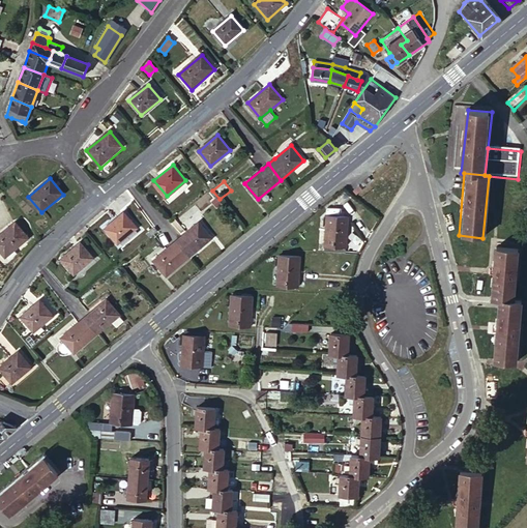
[(361,191),(359,187),(353,193),(356,196),(361,191)]
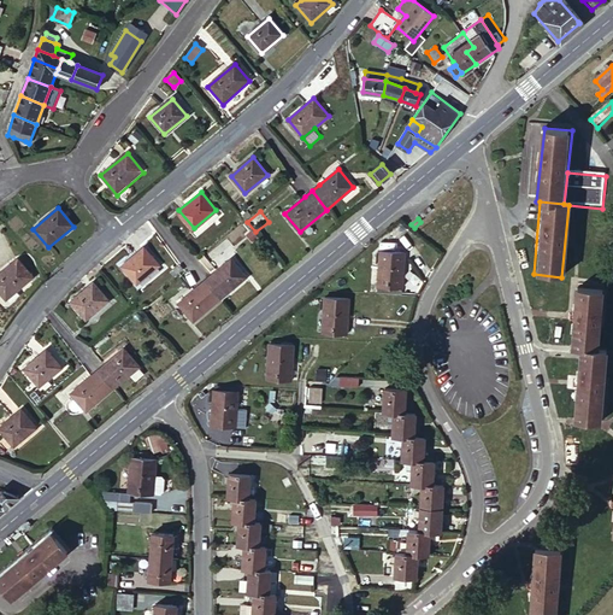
[(405,232),(399,226),(389,234),(394,240),(405,232)]
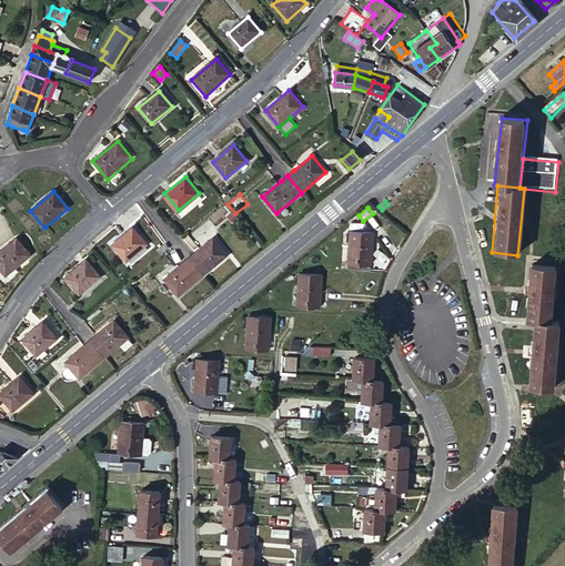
[(147,244),(133,228),(112,244),(125,261),(147,244)]
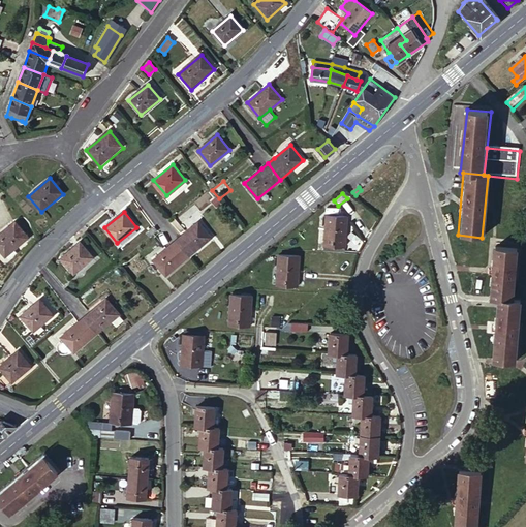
[(325,214),(322,245),(332,245),(342,246),(345,216),(325,214)]
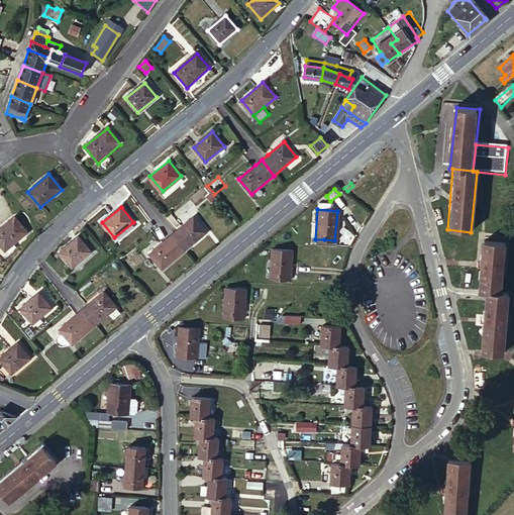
[(27,231),(15,216),(0,228),(0,244),(4,249),(27,231)]
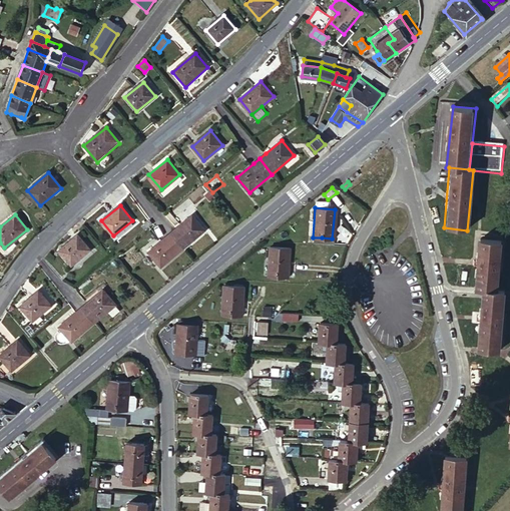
[(176,228),(170,233),(182,248),(205,230),(192,214),(176,228)]
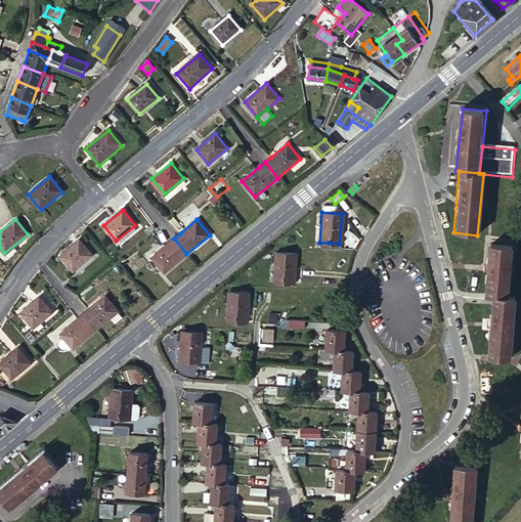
[(186,254),(174,238),(168,244),(152,257),(165,273),(186,254)]
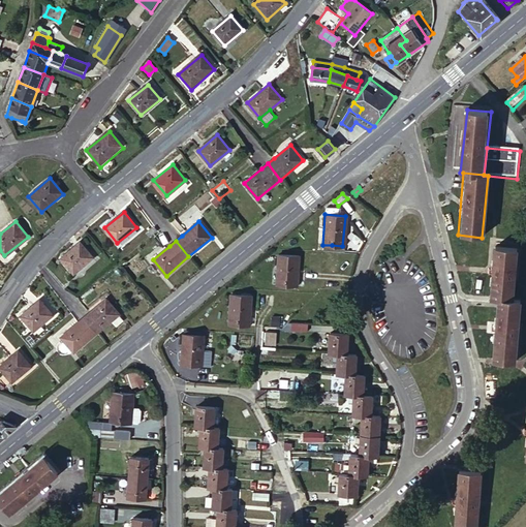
[(92,257),(80,243),(61,258),(74,273),(92,257)]
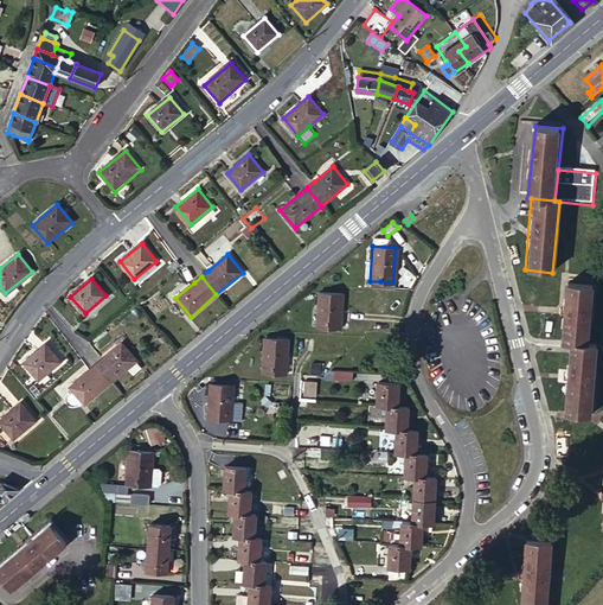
[(571,343),(590,344),(596,286),(568,284),(562,342),(571,343)]
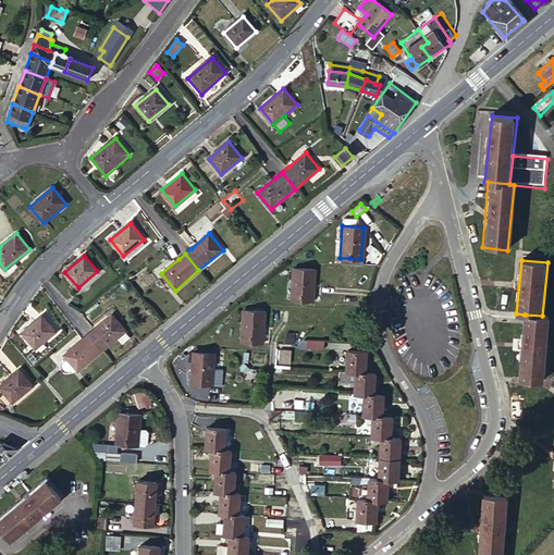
[(314,269),(293,268),(291,299),(311,300),(314,269)]
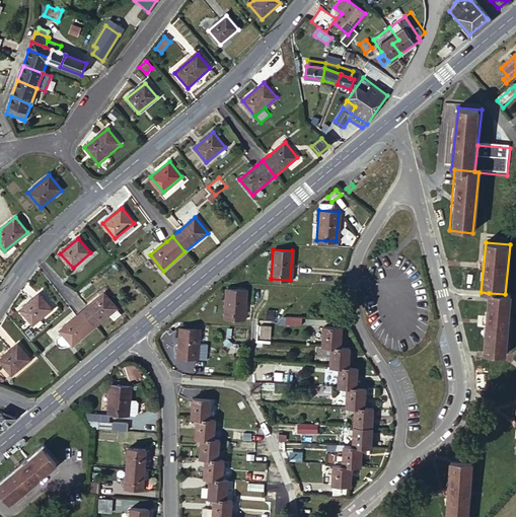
[(244,290),(225,289),(223,318),(242,320),(244,290)]
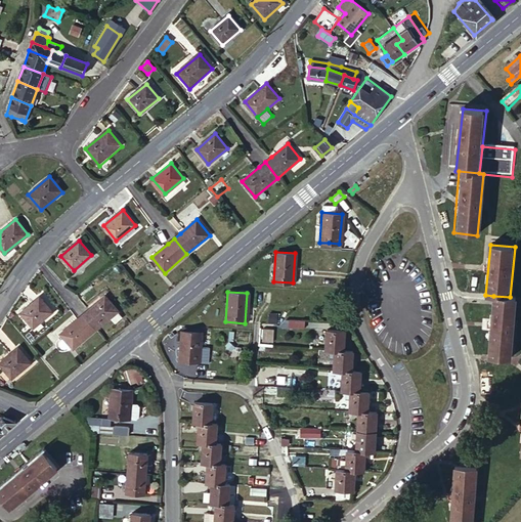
[(110,318),(117,311),(118,310),(105,295),(83,314),(96,330),(110,318)]
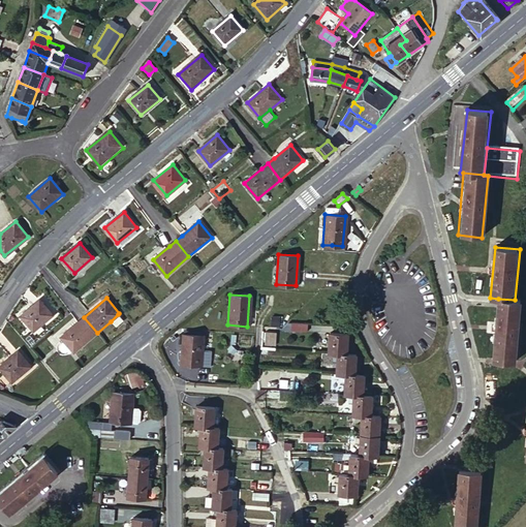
[(513,363),(518,310),(519,301),(515,300),(498,299),(492,361),(513,363)]
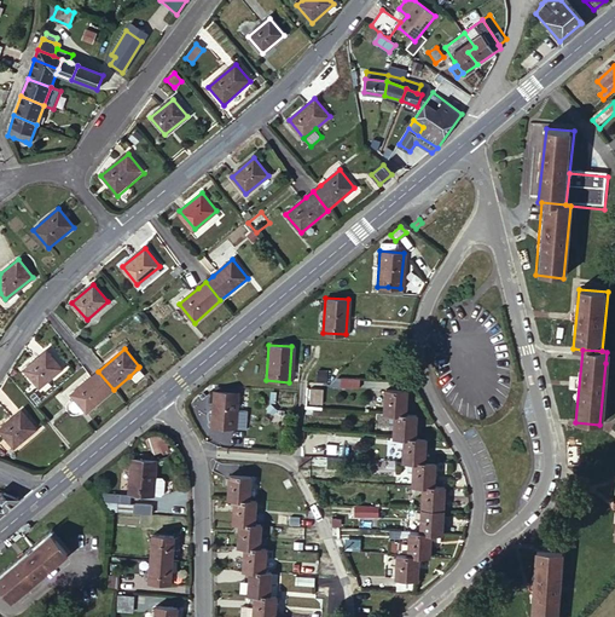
[(62,369),(47,351),(25,369),(40,386),(62,369)]
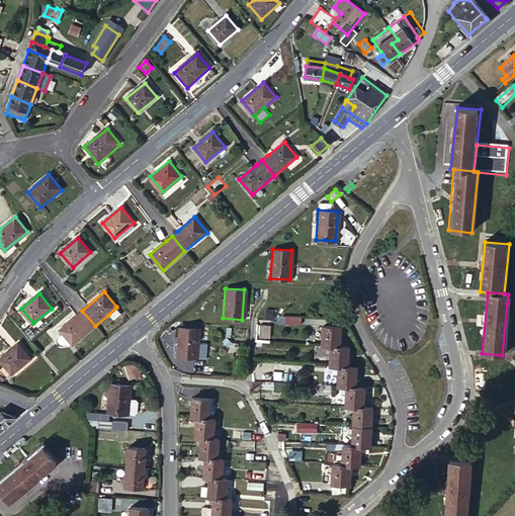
[(120,314),(115,308),(108,315),(112,320),(120,314)]
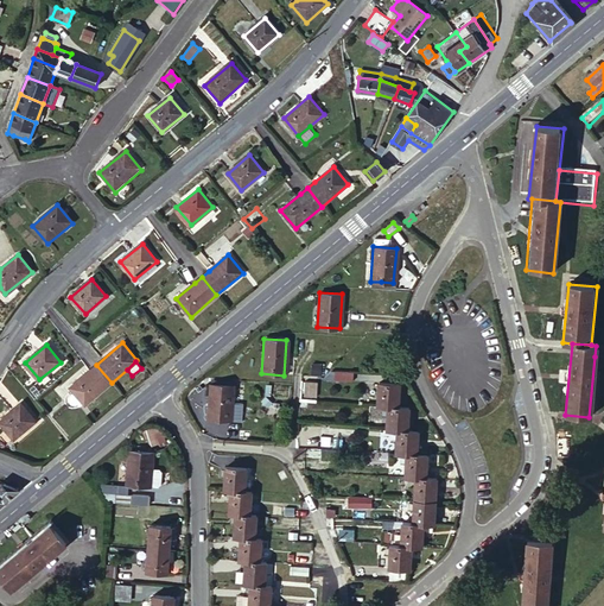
[(86,405),(112,383),(96,365),(89,371),(70,386),(74,391),(84,403),(86,405)]
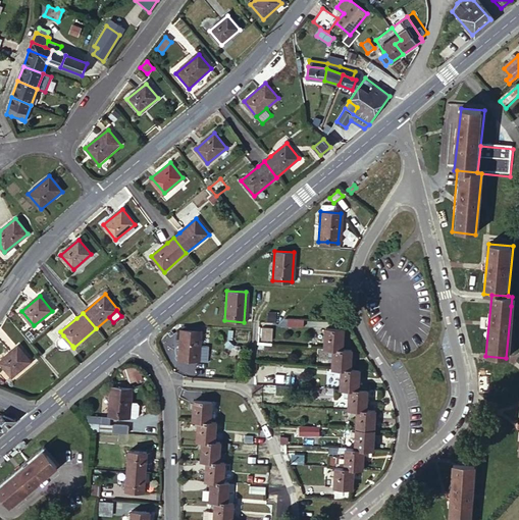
[(302,319),(288,318),(287,326),(301,327),(302,319)]
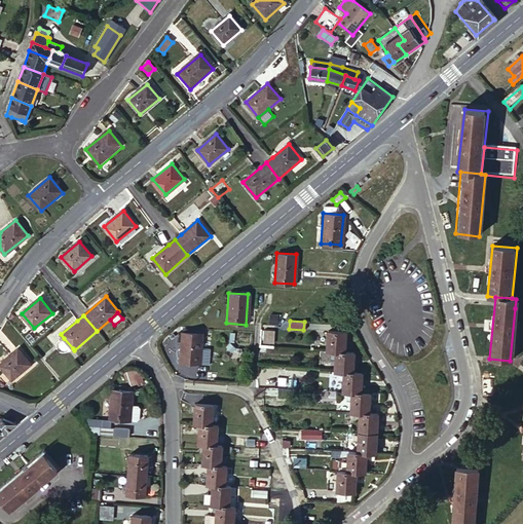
[(270,345),(271,331),(259,330),(259,344),(270,345)]
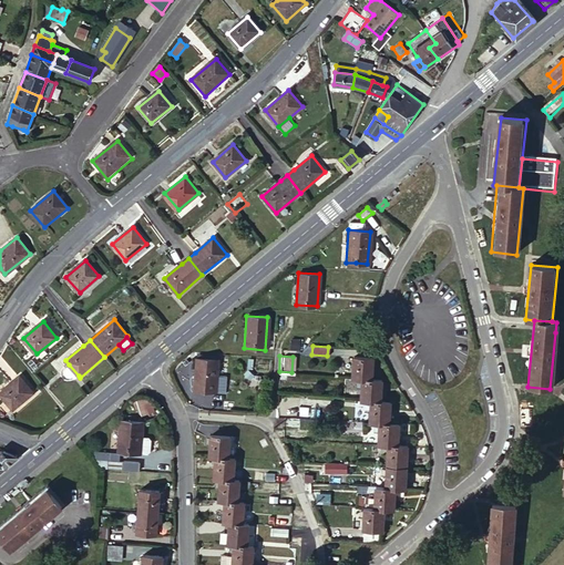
[(217,360),(195,358),(193,391),(214,392),(217,360)]
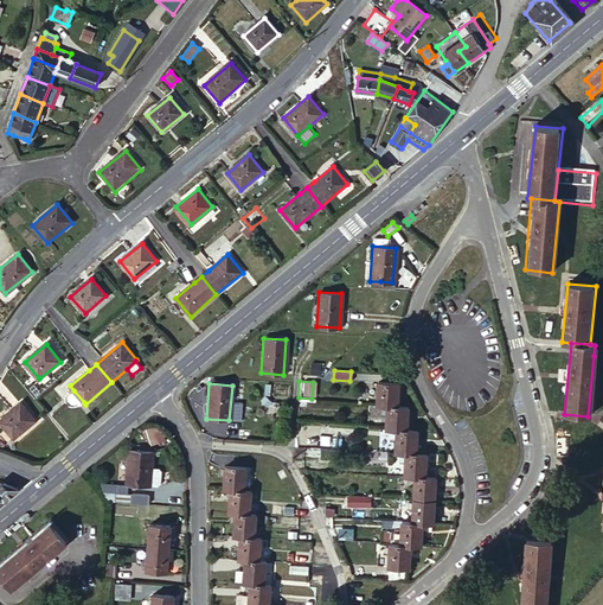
[(378,386),(378,406),(387,407),(398,407),(399,388),(378,386)]
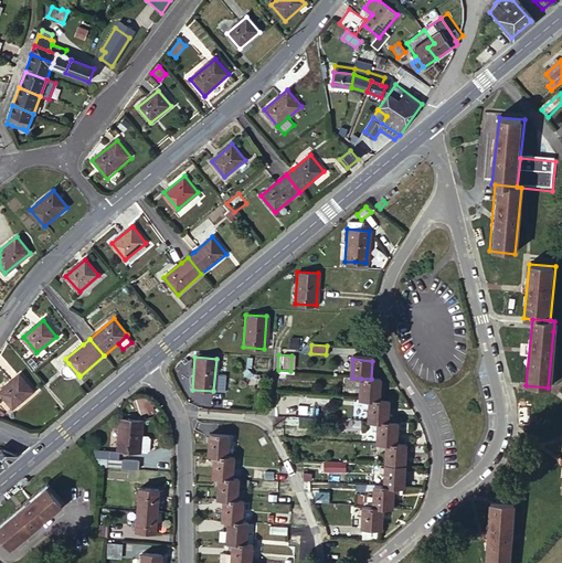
[(73,379),(78,374),(69,363),(63,369),(62,373),(65,376),(71,376),(73,379)]
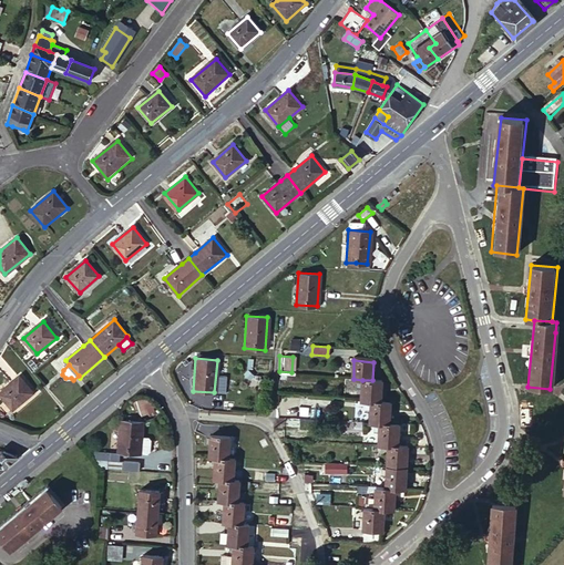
[(33,392),(20,376),(0,392),(0,394),(12,410),(33,392)]
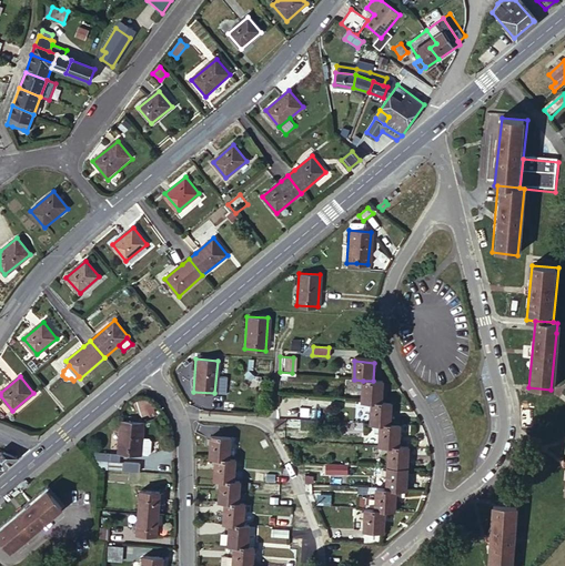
[(381,403),(382,381),(373,381),(363,381),(361,402),(371,403),(381,403)]
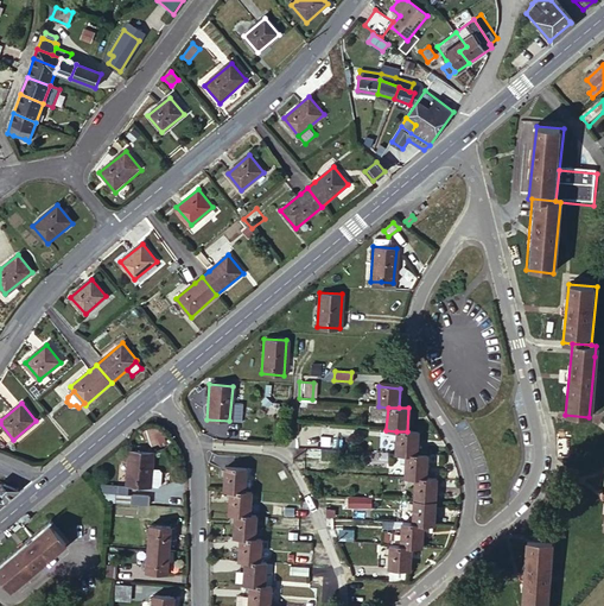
[(156,427),(142,431),(147,448),(161,443),(156,427)]
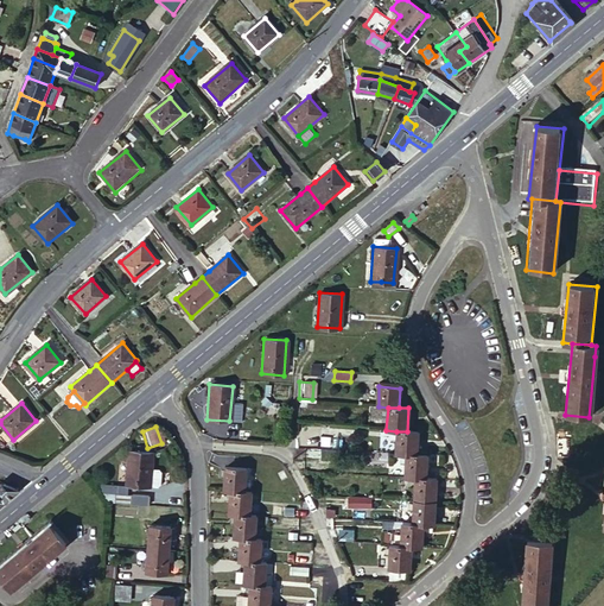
[(418,431),(407,431),(396,431),(395,454),(405,454),(415,455),(418,431)]
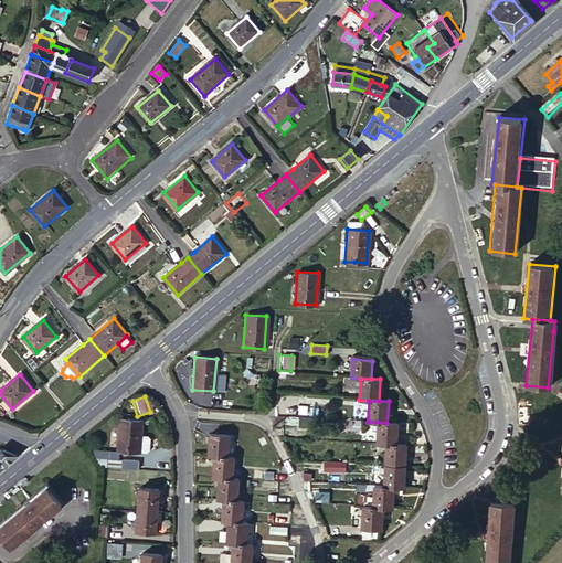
[(141,420),(119,417),(116,450),(138,453),(138,452),(145,453),(148,449),(149,438),(147,436),(139,435),(141,420)]
